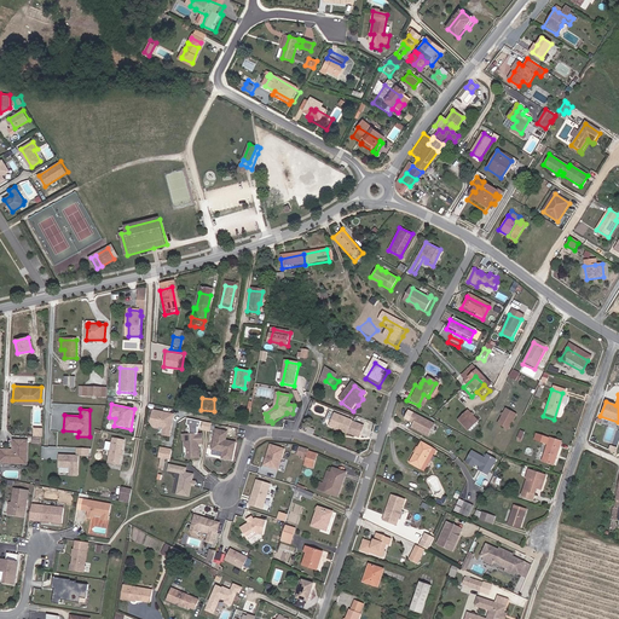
[(173,414),(152,410),(150,422),(154,426),(158,427),(158,424),(165,426),(163,434),(169,435),(173,414)]
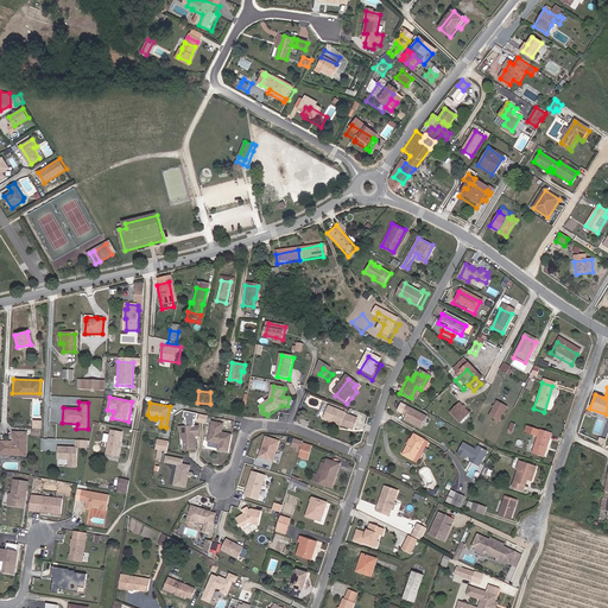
[(407,416),(406,419),(423,429),(430,417),(409,405),(404,413),(407,416)]
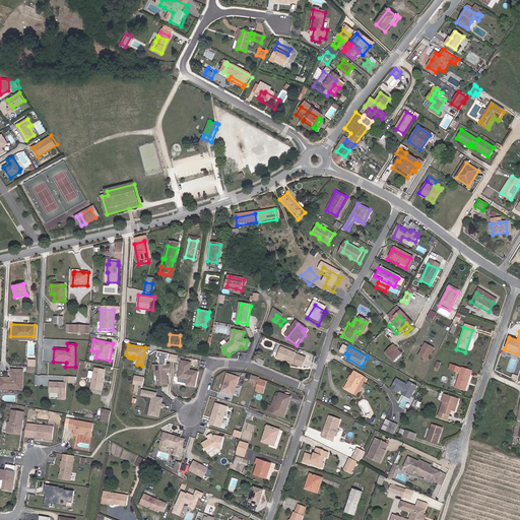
[(386,352),(393,363),(401,358),(394,346),(386,352)]
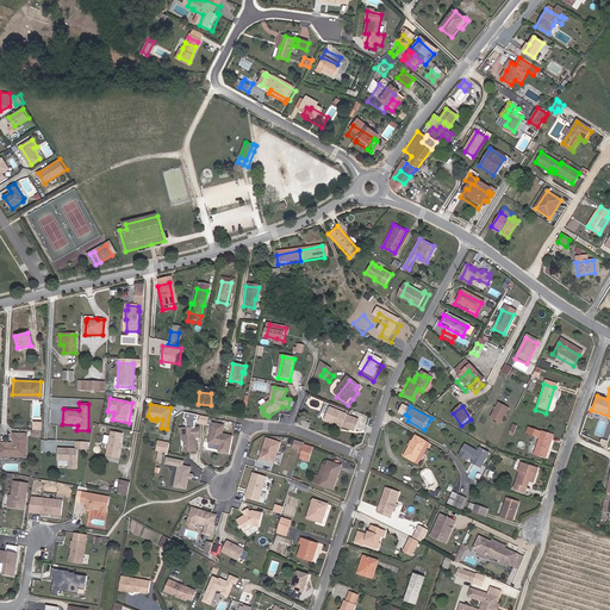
[(498,429),(506,412),(497,406),(487,423),(498,429)]
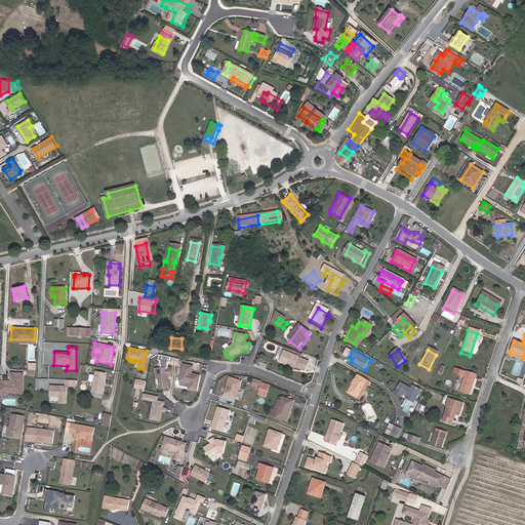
[(284,351),(279,362),(294,368),(295,367),(305,371),(309,362),(298,358),(299,357),(284,351)]
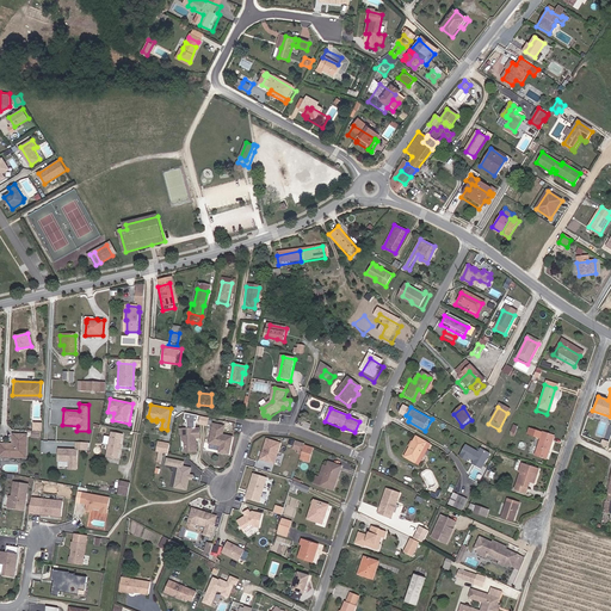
[(199,424),(209,425),(210,417),(201,415),(199,424)]
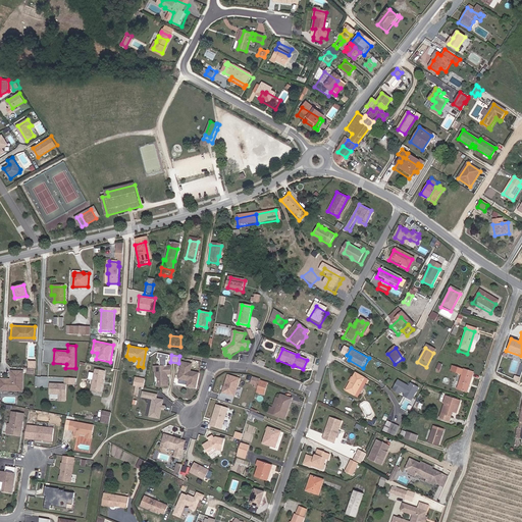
[(28,373),(35,374),(36,361),(29,360),(28,373)]
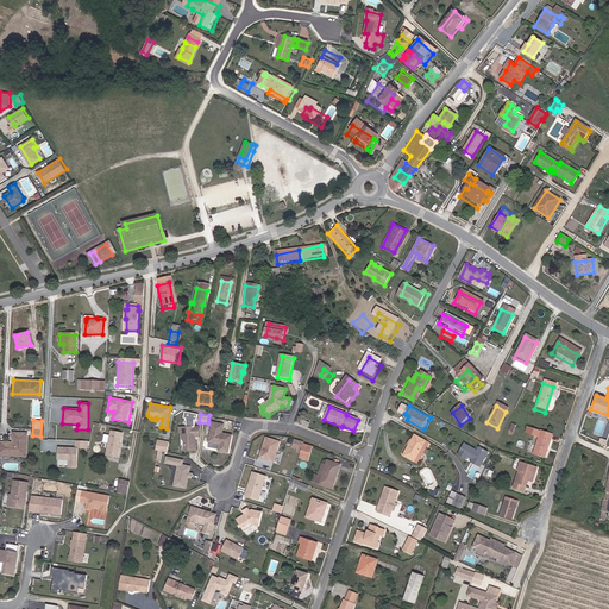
[(213,421),(209,441),(220,444),(219,450),(228,451),(232,434),(226,433),(225,434),(223,433),(223,432),(224,424),(213,421)]
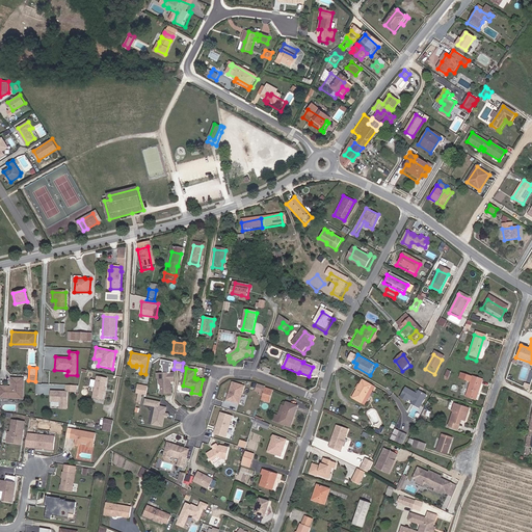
[(175,380),(175,372),(161,373),(161,376),(160,378),(160,382),(162,384),(162,393),(171,392),(171,383),(169,383),(169,380),(171,380),(175,380)]
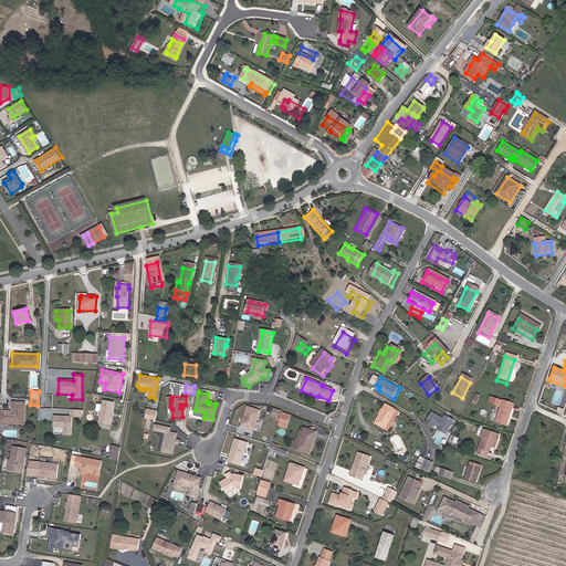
[(112,426),(116,402),(106,399),(101,423),(112,426)]
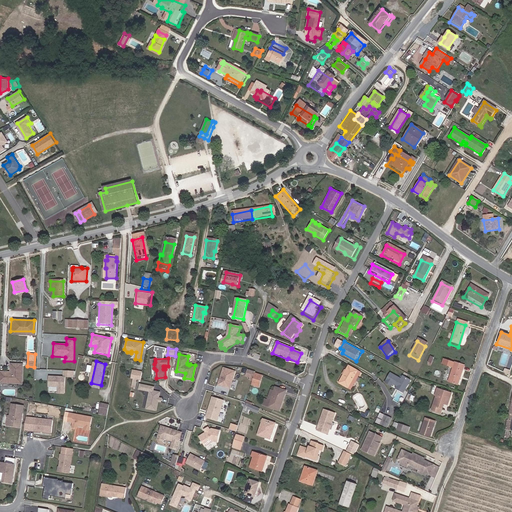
[(0,382),(21,383),(22,364),(11,364),(11,372),(0,371),(0,382)]
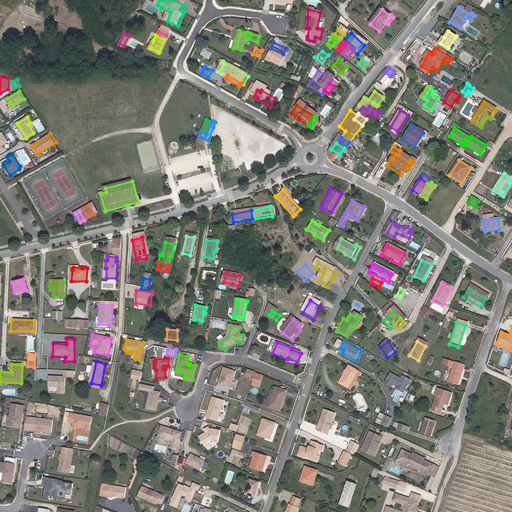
[(340,382),(349,387),(358,370),(349,366),(340,382)]
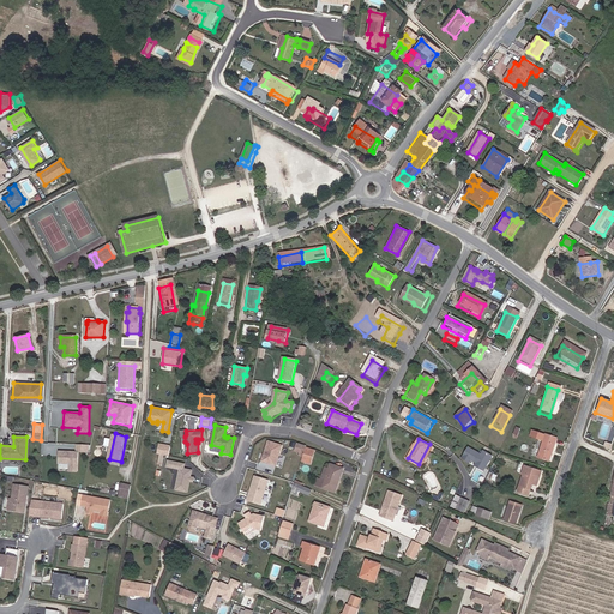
[(547,453),(551,455),(554,443),(543,439),(535,462),(547,465),(548,461),(546,459),(547,453)]
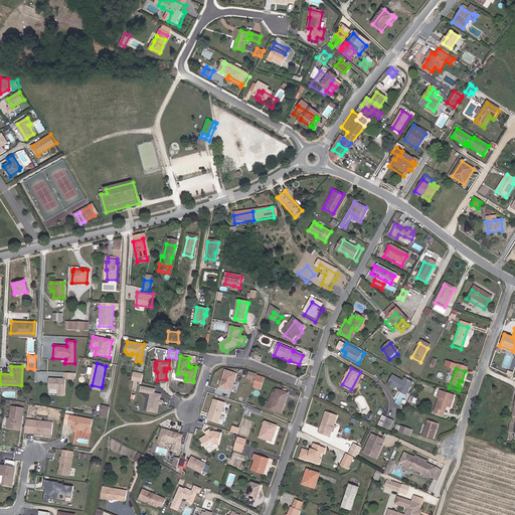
[(226,369),(221,386),(232,389),(237,372),(226,369)]
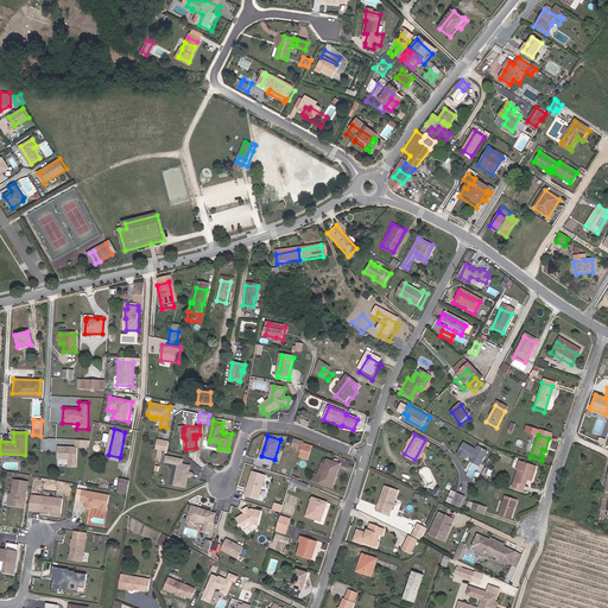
[(162,450),(168,451),(169,442),(163,441),(163,443),(158,442),(156,449),(158,450),(162,450)]
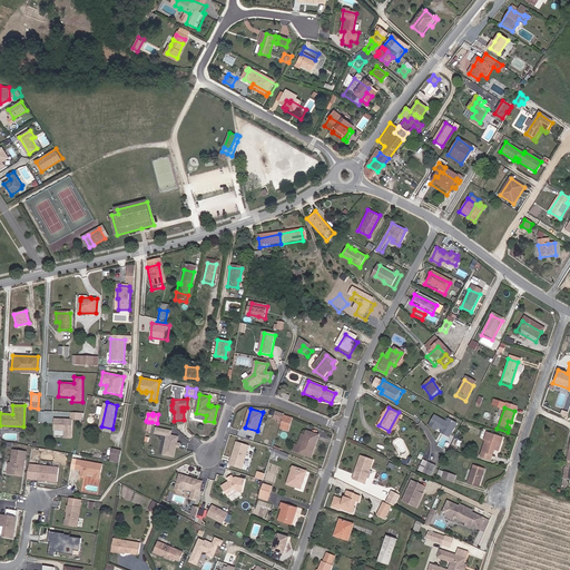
[(451,438),(459,423),(449,418),(448,421),(435,414),(429,425),(438,431),(439,428),(442,430),(441,432),(451,438)]
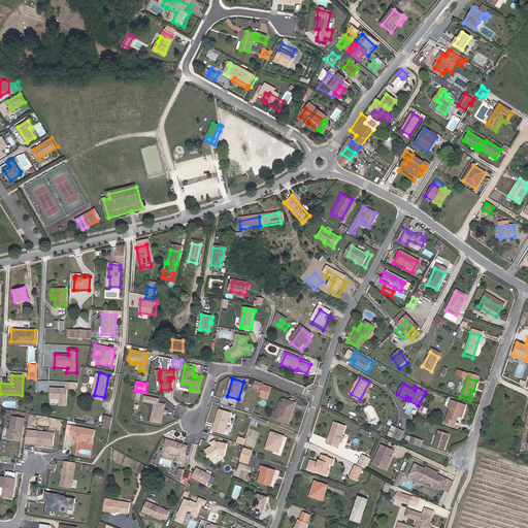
[(67,389),(50,388),(50,399),(59,399),(59,406),(66,406),(67,389)]
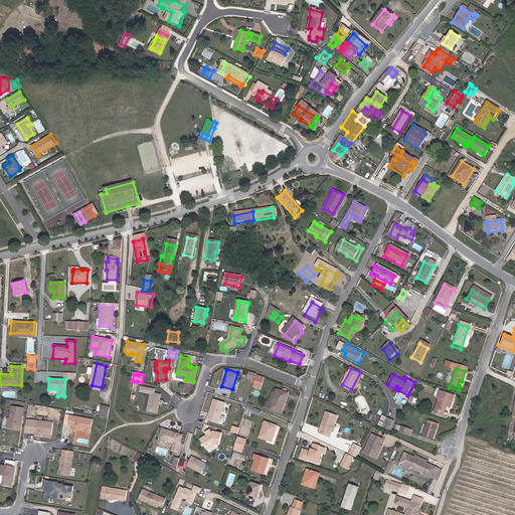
[(264,382),(256,379),(253,387),(261,390),(264,382)]
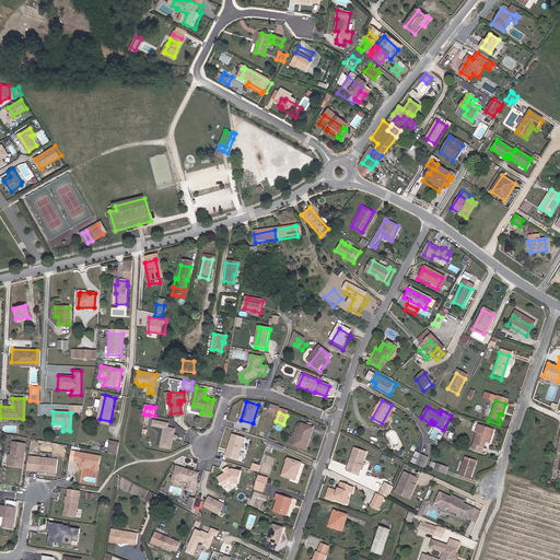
[(164,428),(161,446),(172,448),(174,438),(174,434),(175,429),(167,428),(168,423),(153,421),(153,426),(164,428)]
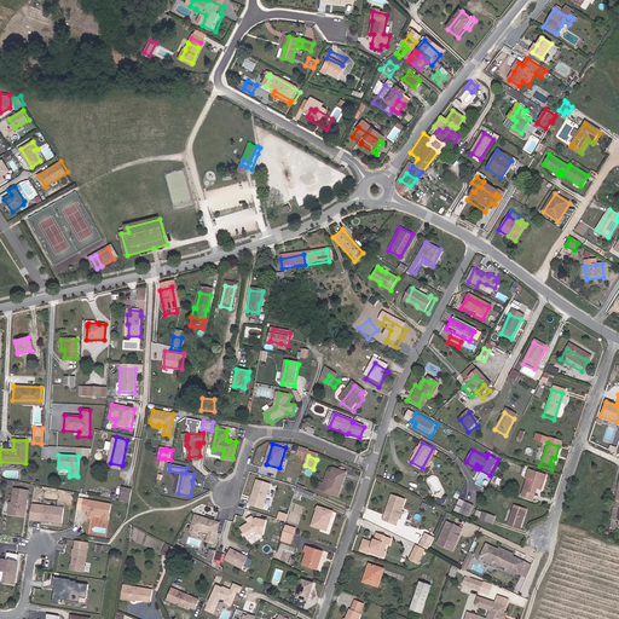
[(334,474),(331,482),(328,493),(340,497),(346,474),(335,470),(334,474)]
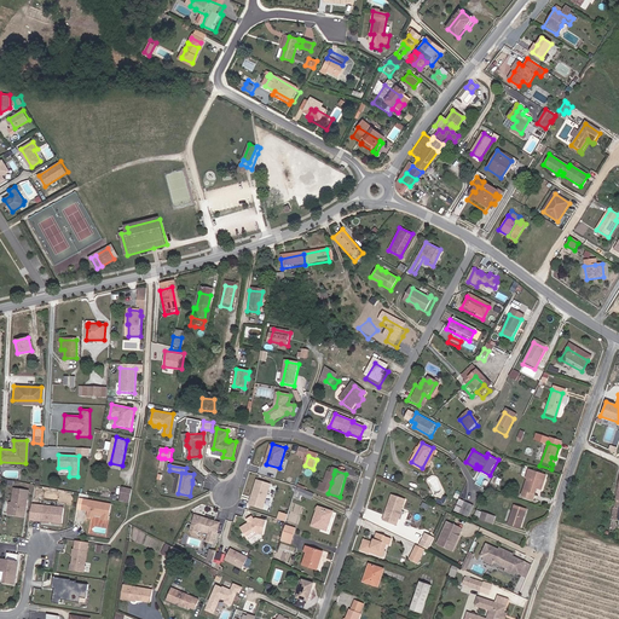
[(534,489),(541,491),(543,480),(527,474),(524,485),(525,486),(520,499),(530,503),(533,493),(534,489)]
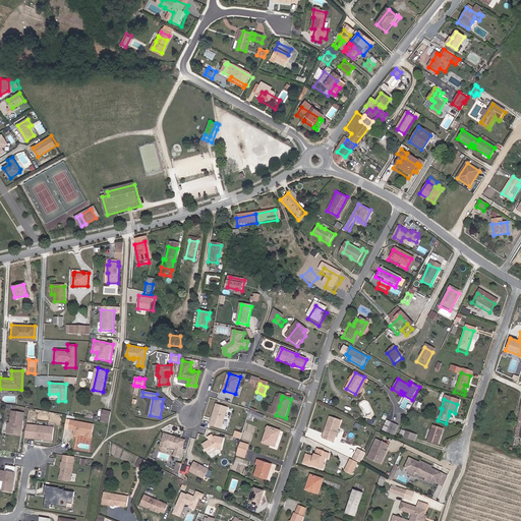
[(223,428),(229,407),(218,403),(212,425),(223,428)]
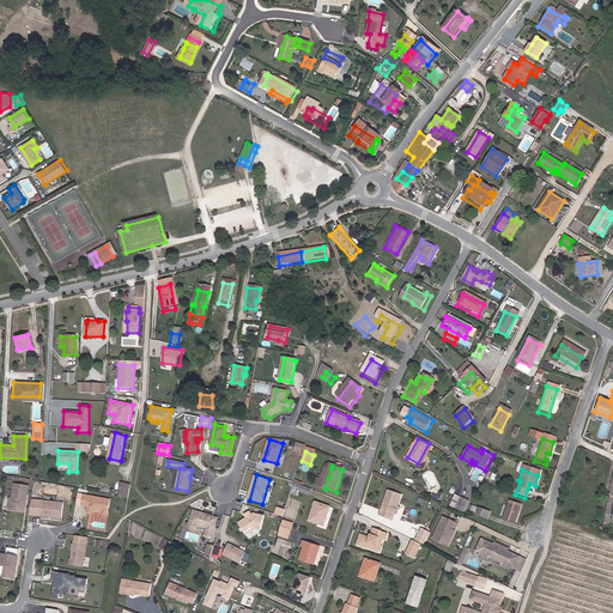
[(13,509),(25,510),(26,502),(25,502),(25,501),(28,499),(29,485),(16,483),(13,497),(16,498),(13,509)]
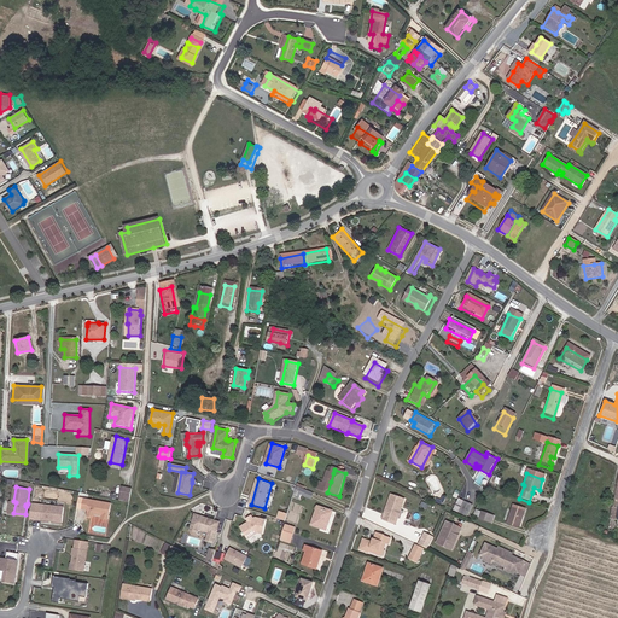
[(296,494),(302,497),(312,501),(314,495),(298,489),(296,494)]
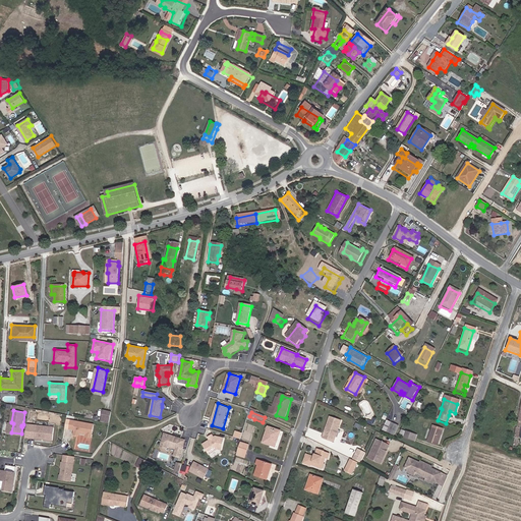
[(99,425),(107,426),(108,423),(109,420),(109,418),(101,417),(99,425)]
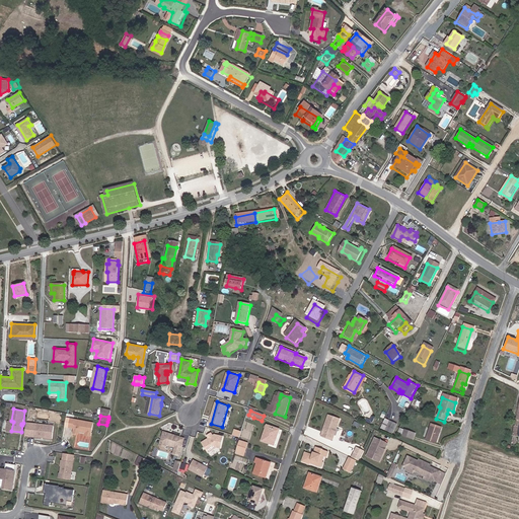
[(94,423),(72,419),(71,425),(76,426),(76,428),(75,432),(80,433),(80,431),(87,432),(87,435),(92,436),(94,423)]
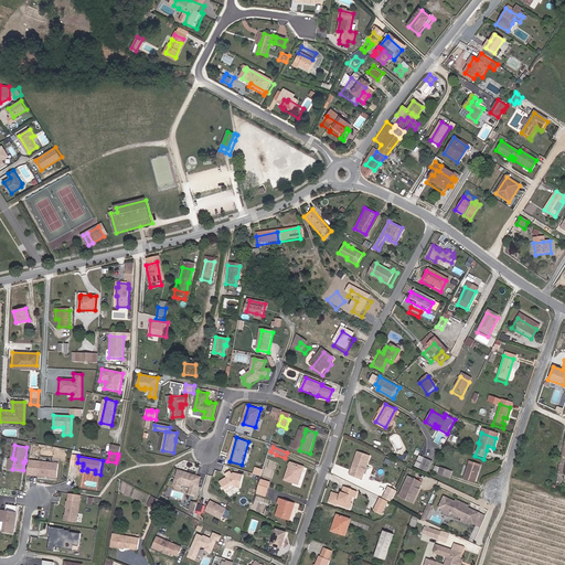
[(348,478),(360,482),(366,461),(354,458),(348,478)]
